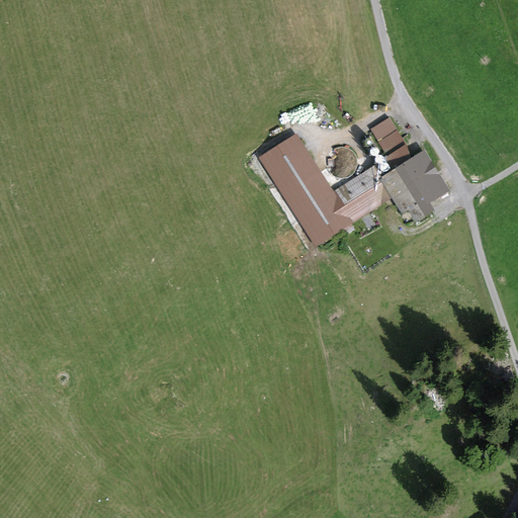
[(390,117),(370,128),(378,142),(398,131),(390,117)]
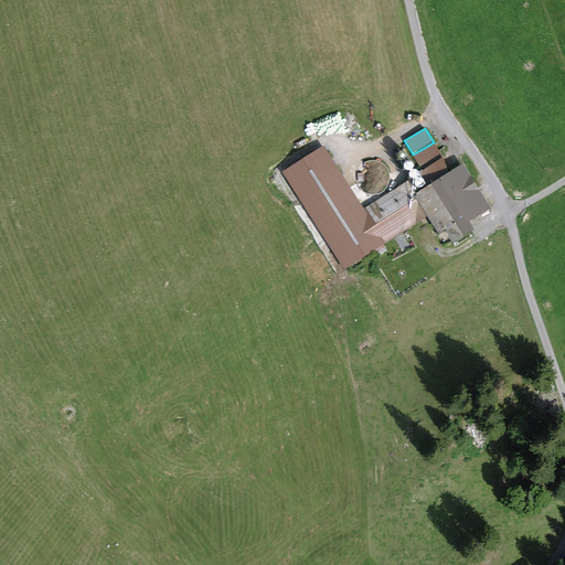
[(366,206),(322,147),(283,173),(345,269),(428,217),(406,182),(366,206)]
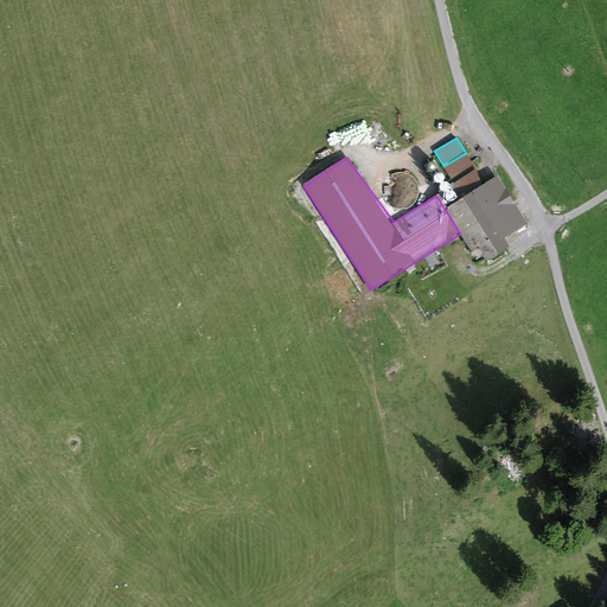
[(429,170),(430,170),(433,170),(434,170),(435,168),(436,167),(438,165),(438,164),(436,161),(435,160),(434,159),(432,159),(430,159),(428,160),(427,161),(426,163),(426,165),(427,166),(427,168),(429,170)]
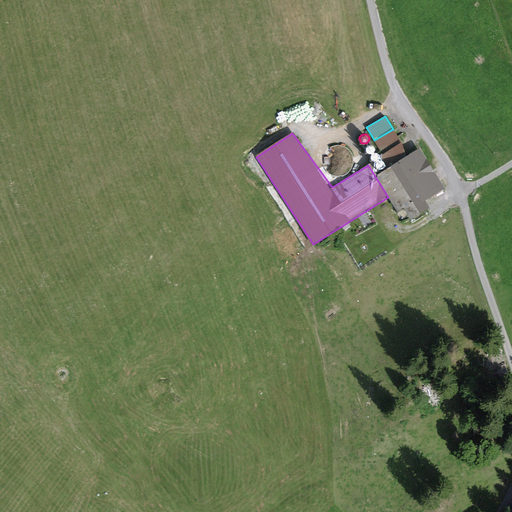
[(367,152),(369,152),(370,152),(372,152),(373,151),(374,150),(375,148),(374,147),(374,145),(373,144),(372,143),(370,143),(368,143),(367,144),(366,145),(365,146),(365,148),(365,149),(366,151),(367,152)]
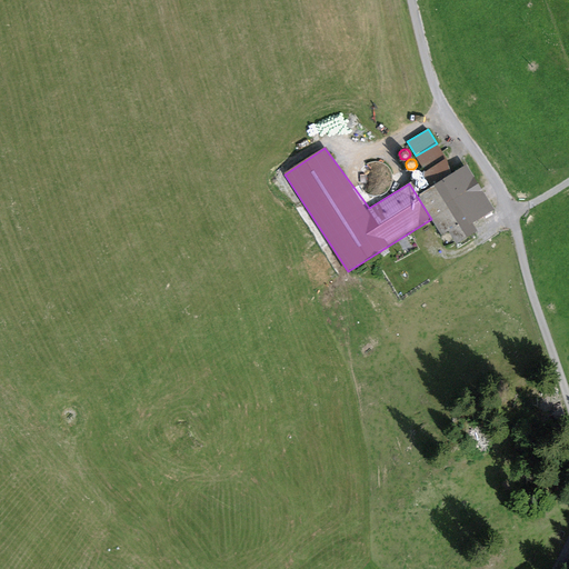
[(466,167),(419,197),(452,249),(477,233),(470,222),(492,209),(466,167)]
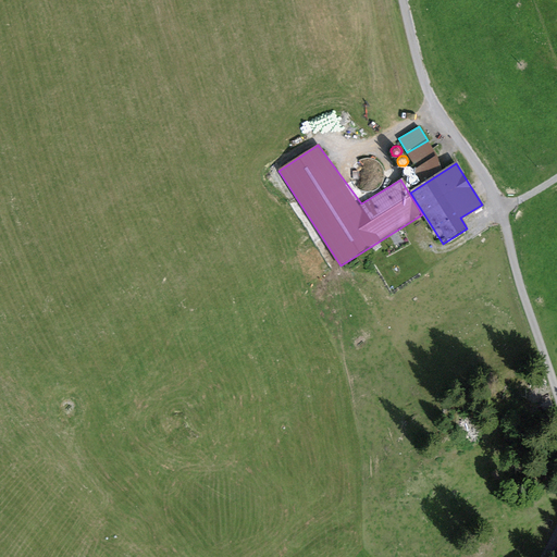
[(406,174),(407,175),(409,175),(411,174),(412,174),(413,172),(413,171),(413,169),(413,168),(412,165),(410,165),(409,164),(407,164),(406,165),(405,166),(404,169),(404,170),(404,172),(405,173),(406,174)]
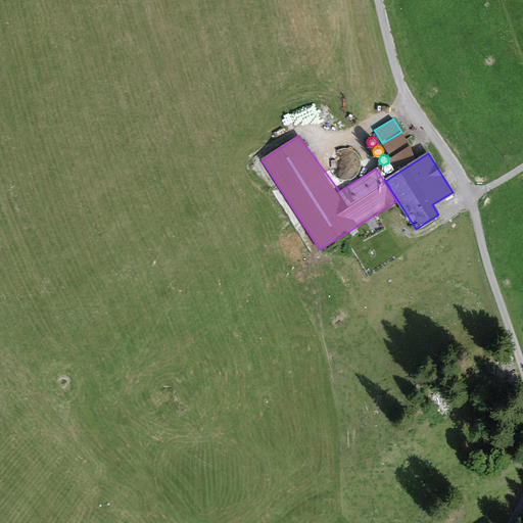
[(386,173),(388,174),(389,174),(391,174),(392,173),(393,172),(394,170),(394,169),(393,167),(392,165),(391,164),(389,164),(388,164),(386,164),(385,167),(384,168),(384,169),(384,171),(385,172),(386,173)]
